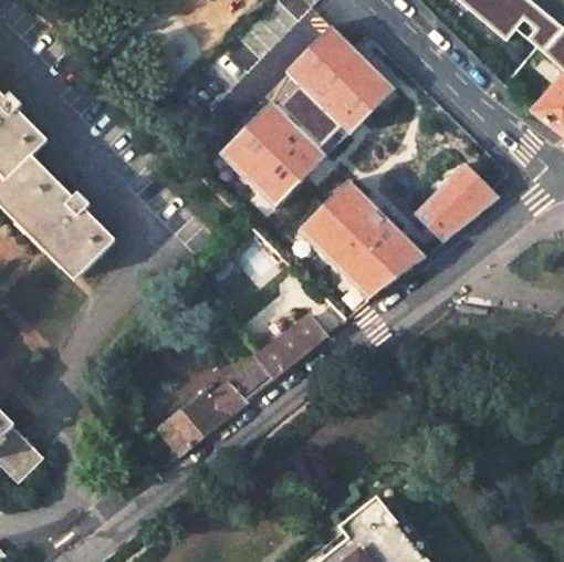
[(526,38),(542,49),(563,28),(563,23),(533,0),(461,0),(507,38),(522,20),(533,28),(526,38)]
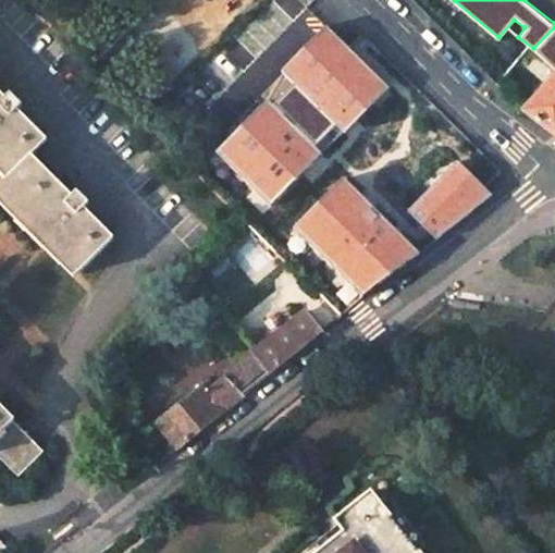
[(268,102),(217,155),(272,208),(343,133),(345,134),(389,88),(325,27),(281,73),(295,85),(273,107),(268,102)]
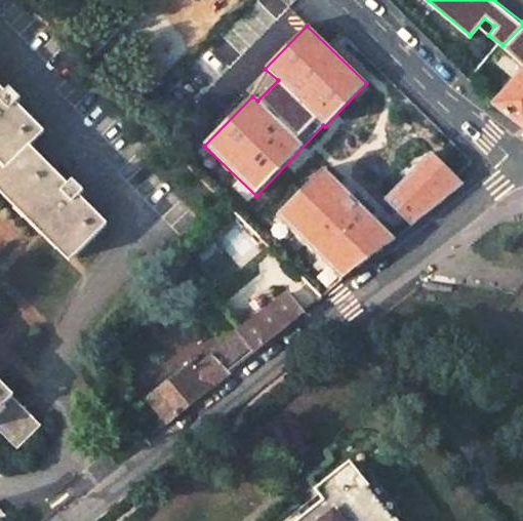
[(522,26),(516,33),(522,37),(522,46),(515,56),(522,62),(522,68),(493,104),(522,126),(522,26)]
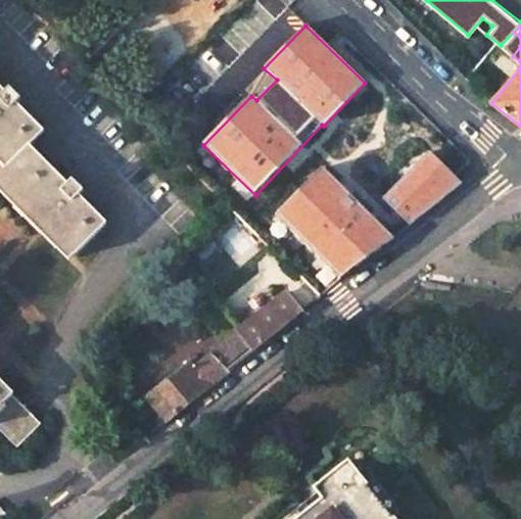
[(0,151),(9,161),(0,171),(0,180),(70,252),(104,219),(79,192),(85,186),(73,174),(66,180),(29,143),(44,128),(16,100),(22,95),(11,84),(5,90),(0,84),(0,151)]
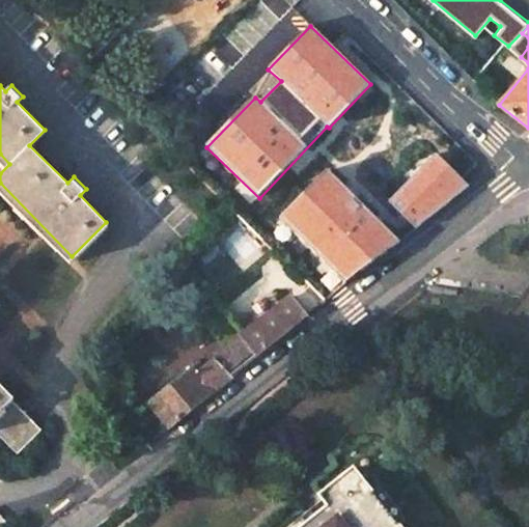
[(417,226),(470,184),(437,153),(390,201),(417,226)]
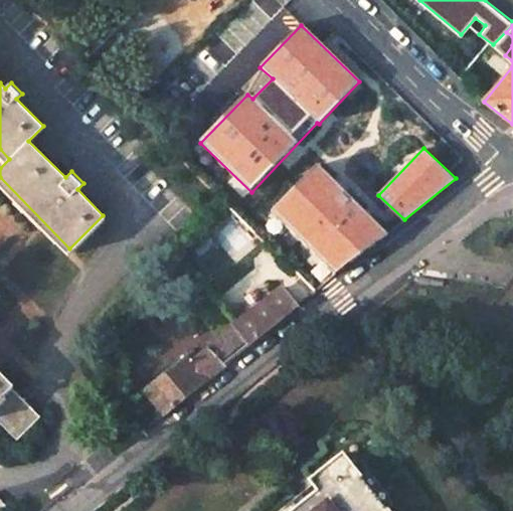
[(336,272),(388,232),(318,165),(274,211),(336,272)]
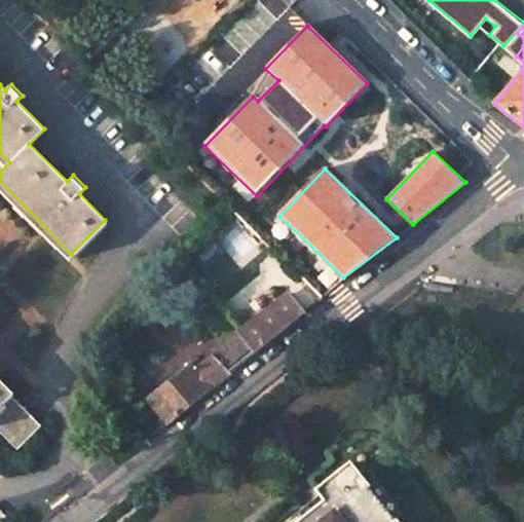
[(240,331),(257,349),(304,311),(289,292),(240,331)]
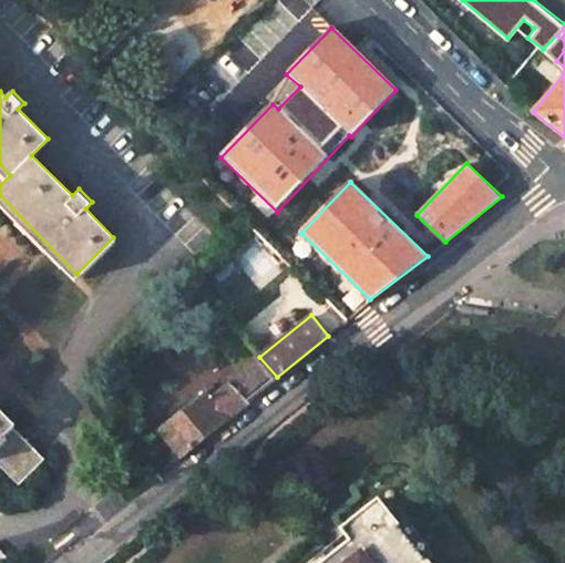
[(256,351),(240,364),(262,389),(277,377),(259,357),(256,351)]
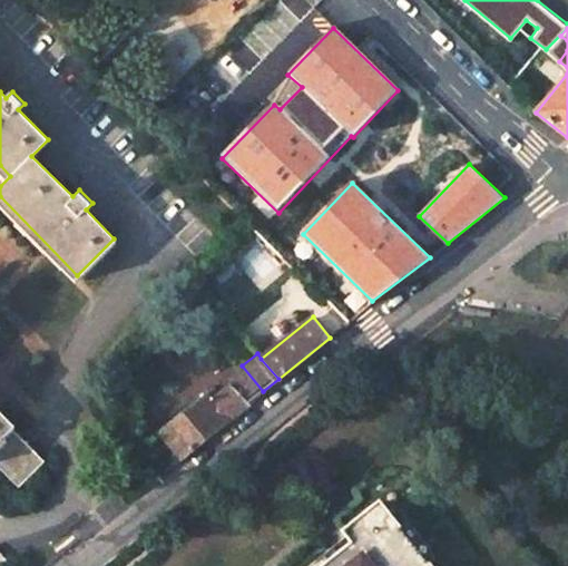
[(263,391),(242,366),(231,376),(234,380),(213,398),(209,392),(162,431),(183,456),(263,391)]
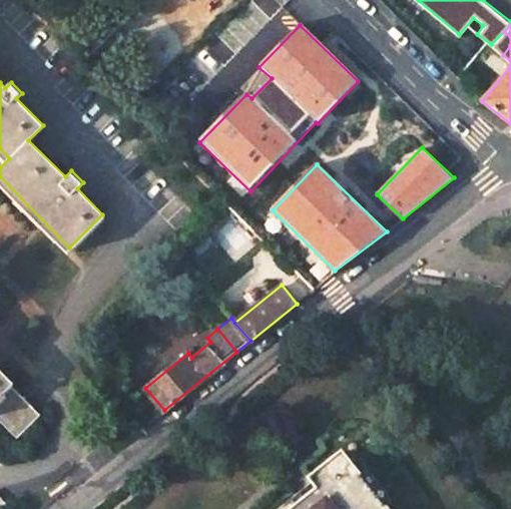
[(0,416),(18,434),(43,410),(0,366),(0,416)]
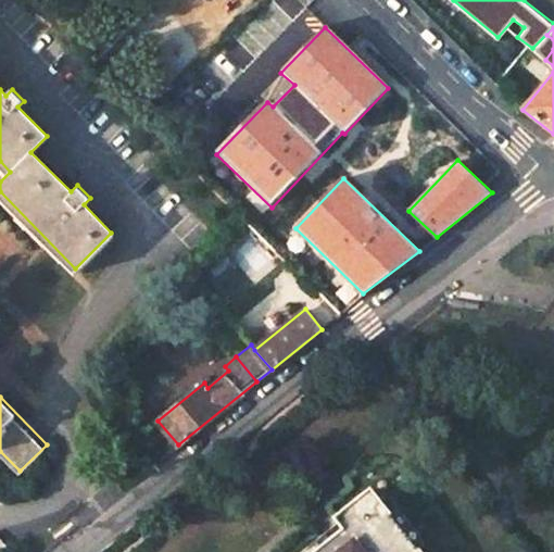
[(420,551),(369,487),(335,515),(342,525),(309,551),(420,551)]
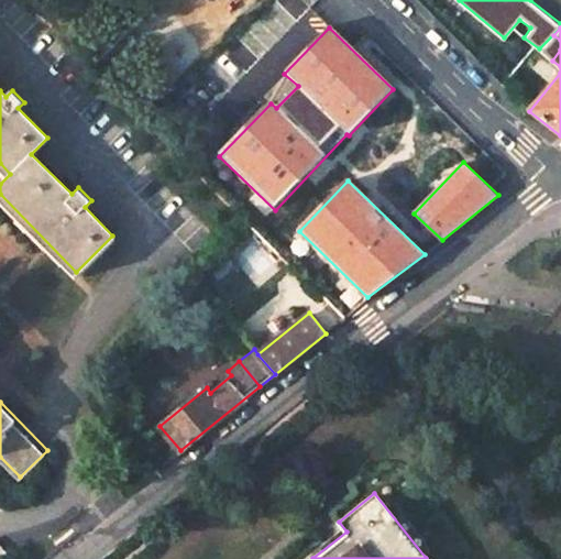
[(0,558),(2,558),(10,552),(0,540),(0,558)]
